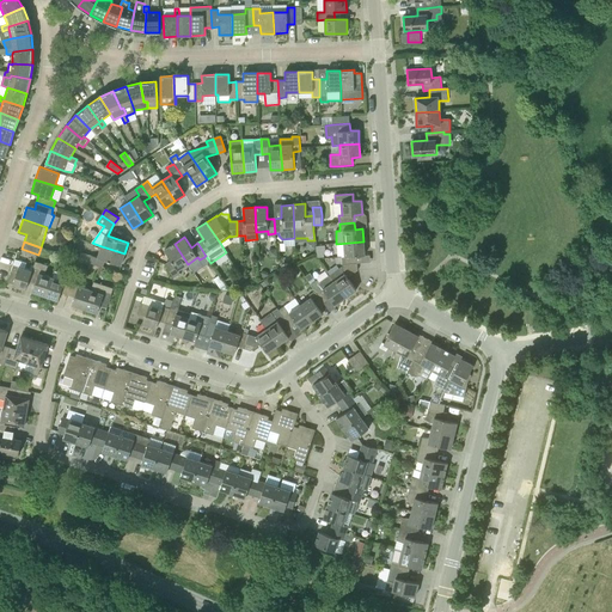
[(342,264),(357,263),(356,256),(365,256),(363,242),(336,244),(337,257),(342,257),(342,264)]
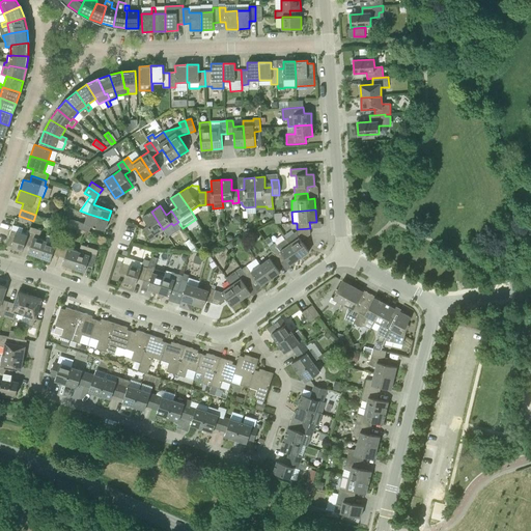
[(155,234),(163,229),(151,212),(142,217),(148,226),(143,229),(150,241),(156,236),(155,234)]
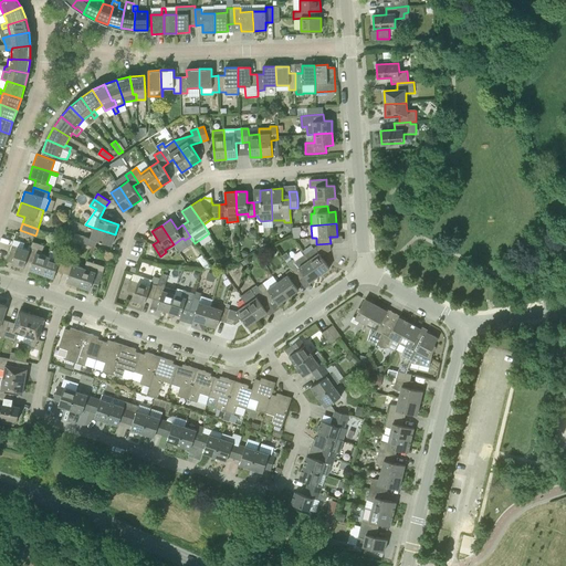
[(92,247),(95,247),(97,240),(112,245),(115,234),(94,228),(91,238),(84,236),(82,242),(92,247)]
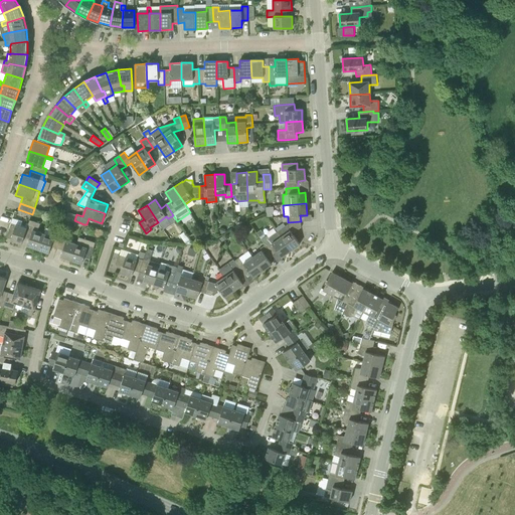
[(28,245),(38,249),(43,233),(38,231),(40,223),(30,220),(28,225),(27,228),(24,237),(30,239),(28,245)]
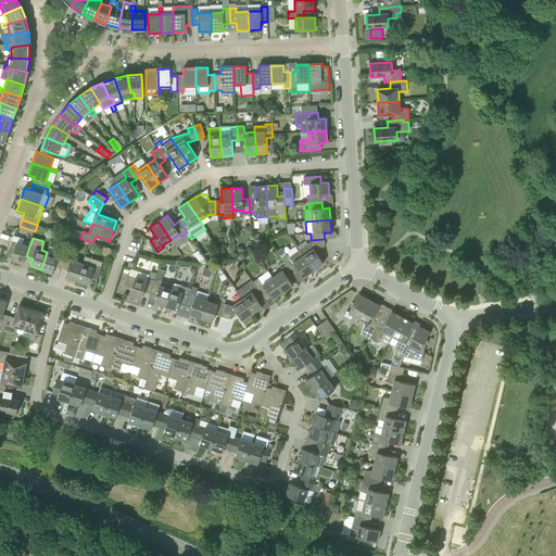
[(325,239),(311,240),(311,241),(306,245),(299,250),(314,270),(324,264),(316,252),(325,245),(325,239)]
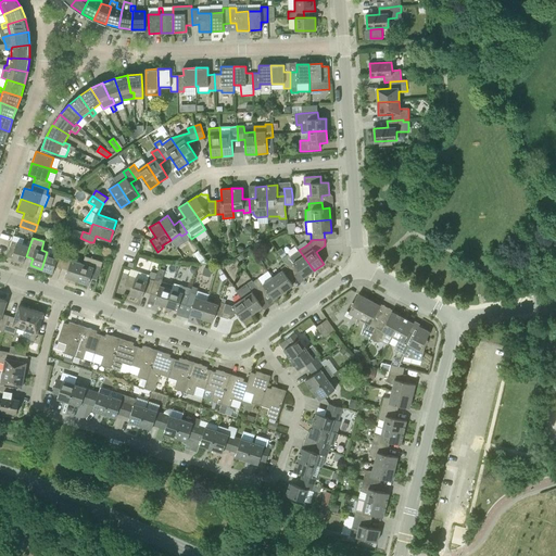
[(24,263),(26,256),(29,247),(12,241),(8,254),(13,256),(12,260),(24,263)]
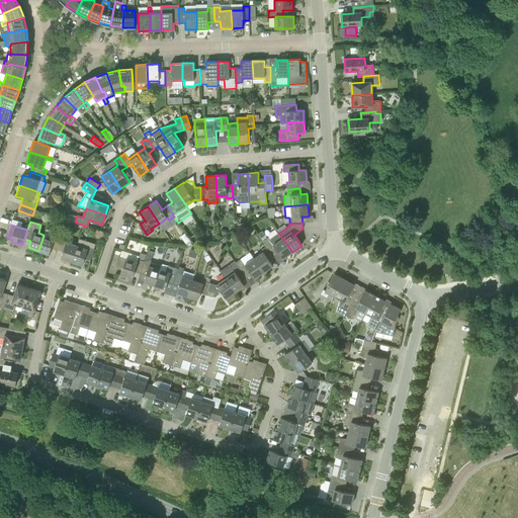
[(283,258),(292,252),(278,233),(270,239),(269,237),(263,240),(267,246),(274,256),(279,253),(283,258)]
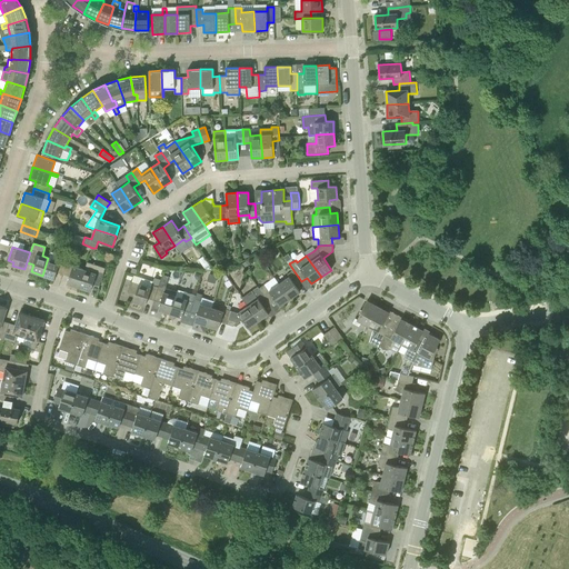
[(57,272),(62,275),(67,261),(61,259),(60,261),(48,258),(42,276),(55,279),(57,272)]
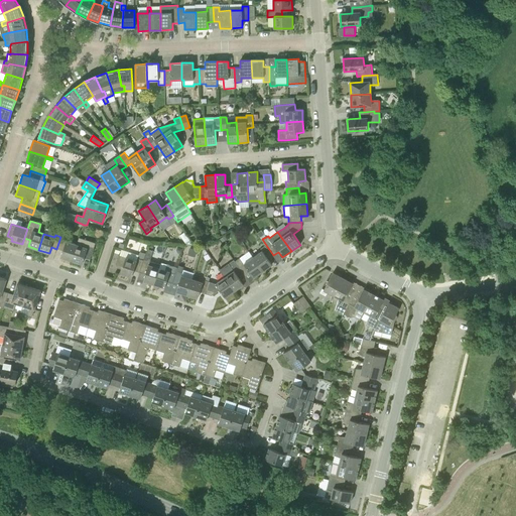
[(60,257),(72,260),(77,245),(67,241),(67,239),(60,237),(56,249),(62,251),(60,257)]
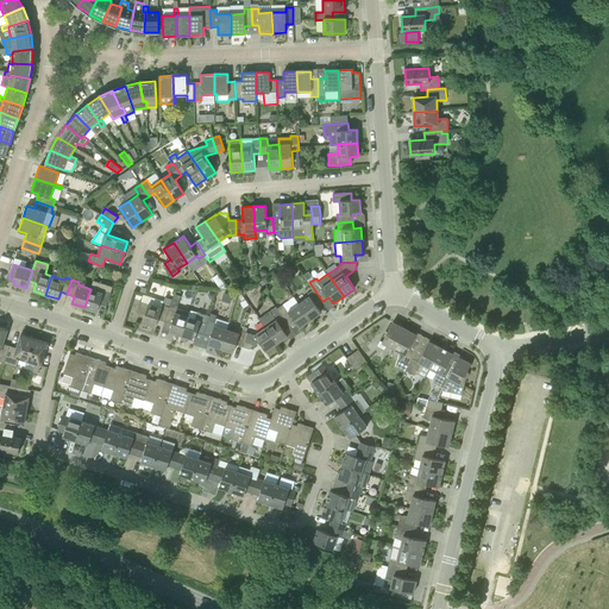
[(90,289),(85,307),(96,312),(100,303),(106,306),(111,292),(112,288),(93,281),(90,289)]
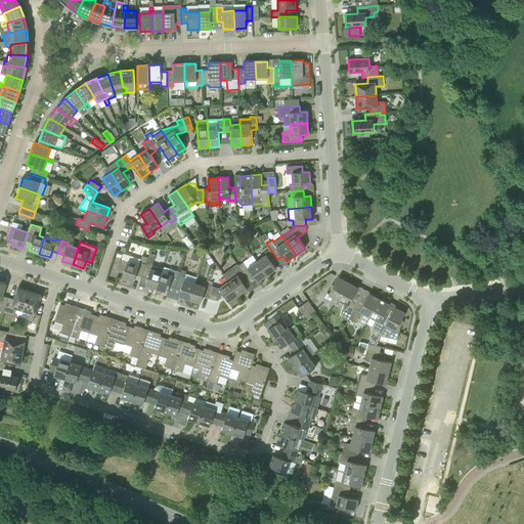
[(257,261),(267,275),(276,268),(272,263),(277,259),(270,249),(265,253),(266,255),(257,261)]
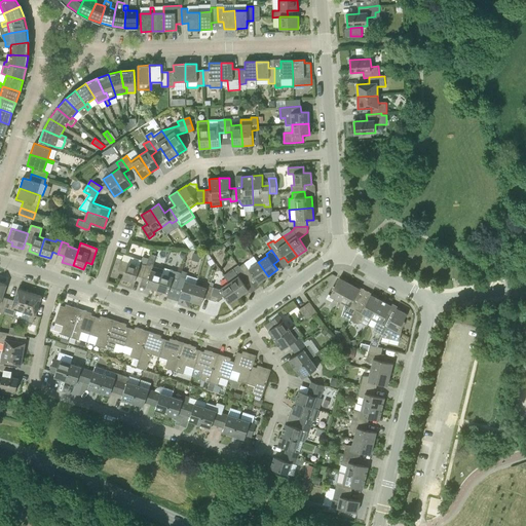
[(146,286),(157,290),(162,273),(151,270),(156,256),(150,254),(149,258),(143,277),(148,279),(146,286)]
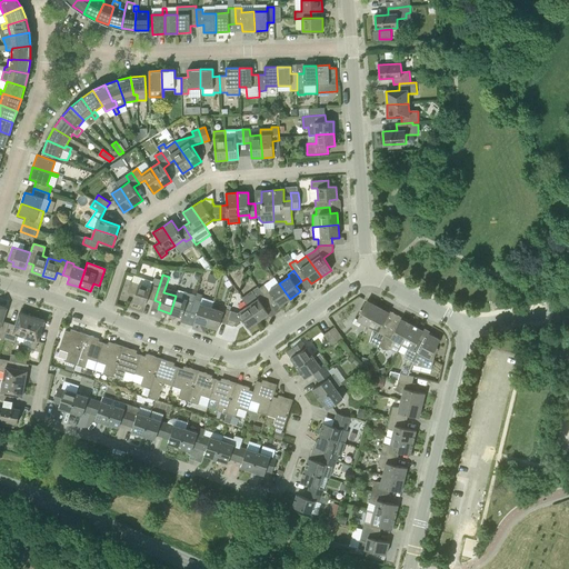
[(148,298),(155,300),(161,279),(155,277),(151,288),(131,281),(127,291),(136,295),(133,301),(146,306),(148,298)]
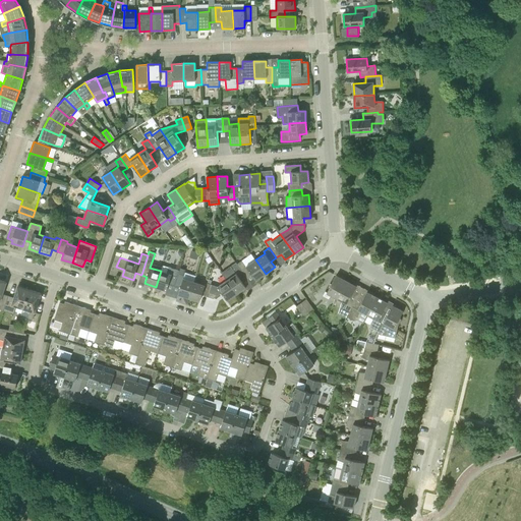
[(255,280),(266,274),(255,259),(251,253),(237,264),(247,278),(252,275),(255,280)]
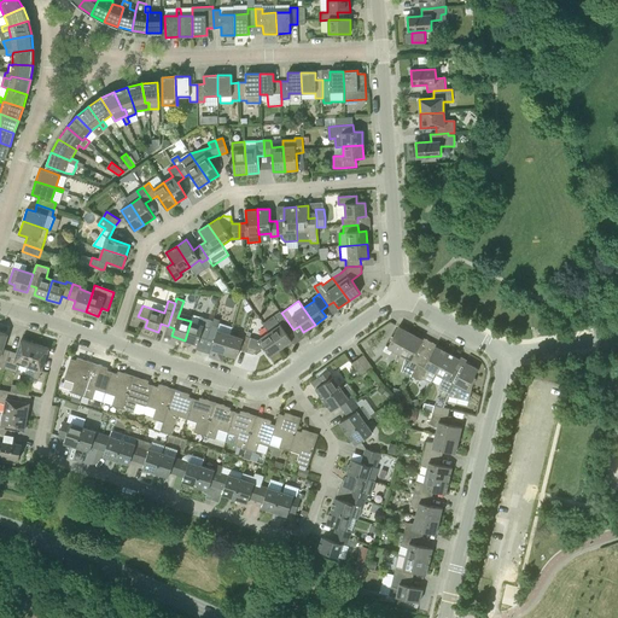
[(293,330),(281,313),(280,312),(263,324),(269,332),(280,349),(292,340),(287,334),(293,330)]
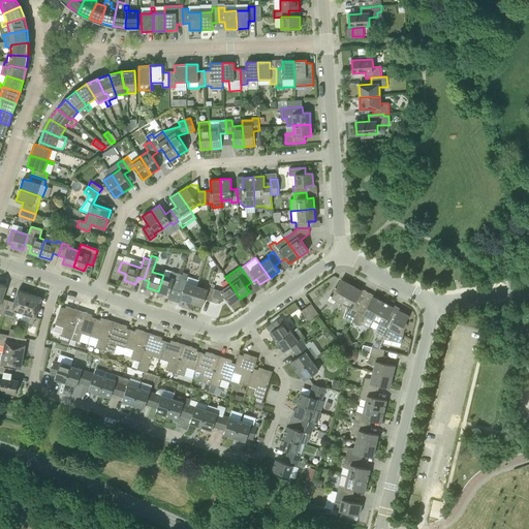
[(170,288),(177,290),(182,275),(172,271),(169,277),(163,275),(158,291),(168,294),(170,288)]
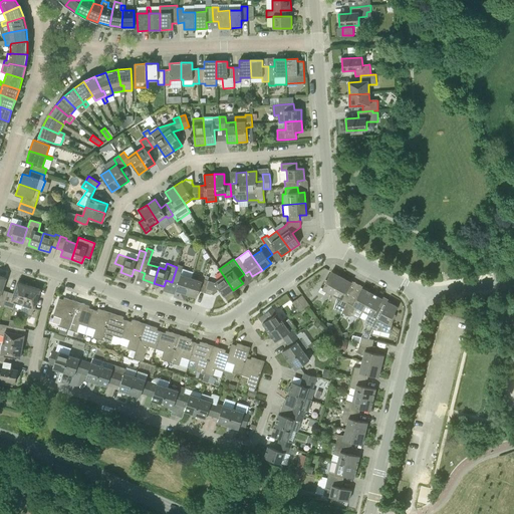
[(176,290),(187,293),(192,278),(194,272),(177,267),(172,282),(178,284),(176,290)]
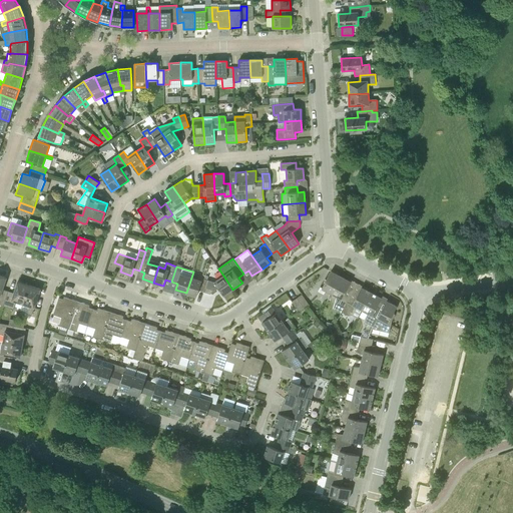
[(326,291),(332,294),(341,277),(331,272),(322,288),(320,287),(318,292),(324,295),(326,291)]
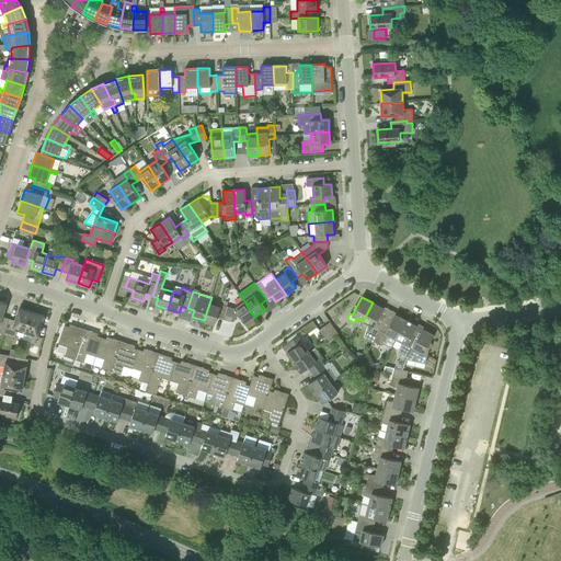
[(0,332),(3,334),(9,319),(2,317),(7,304),(0,301),(0,332)]
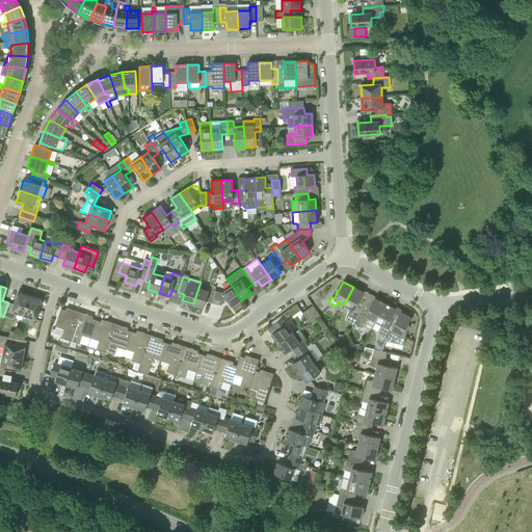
[(232,307),(241,300),(232,286),(222,293),(216,291),(212,303),(217,304),(227,298),(232,307)]
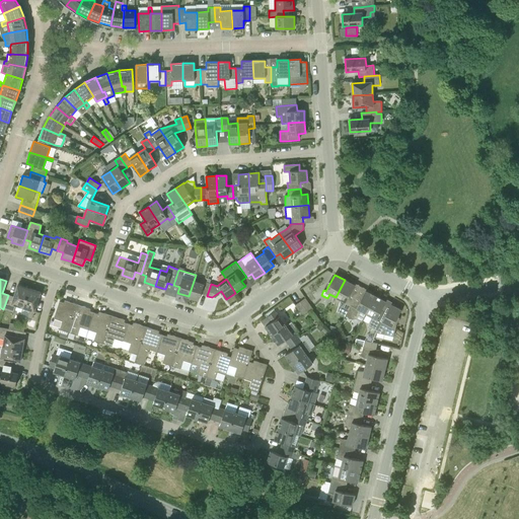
[(346,315),(354,299),(349,297),(355,285),(345,280),(336,297),(342,300),(338,311),(346,315)]
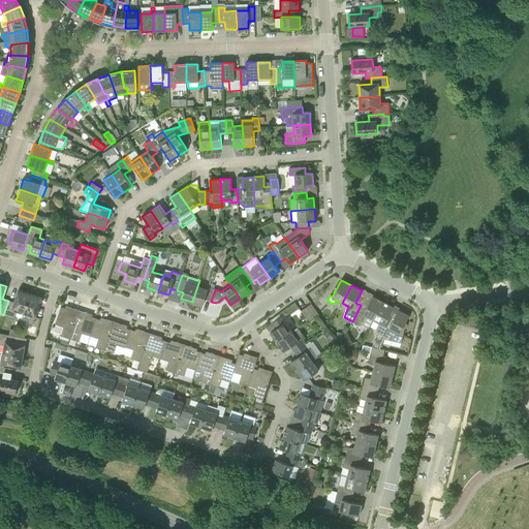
[(205,300),(211,302),(215,289),(209,287),(208,289),(197,286),(192,302),(203,306),(205,300)]
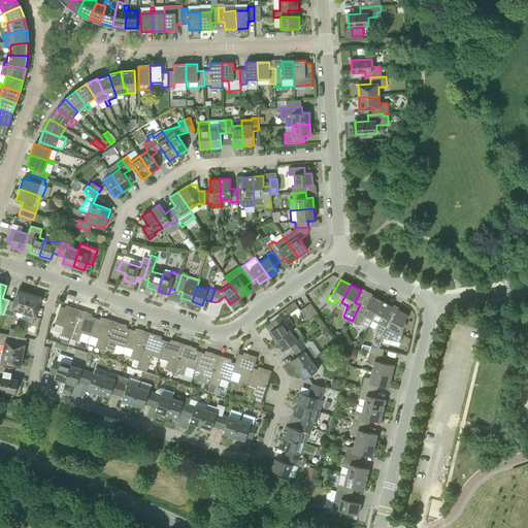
[(17,310),(24,312),(30,294),(19,290),(14,302),(8,300),(3,315),(14,318),(17,310)]
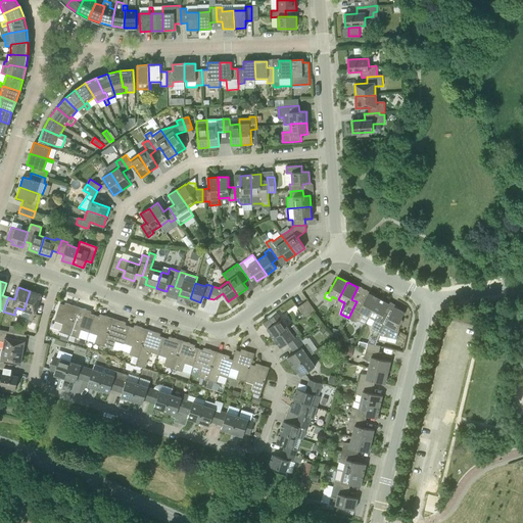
[(30,291),(24,310),(30,312),(28,320),(33,321),(41,294),(30,291)]
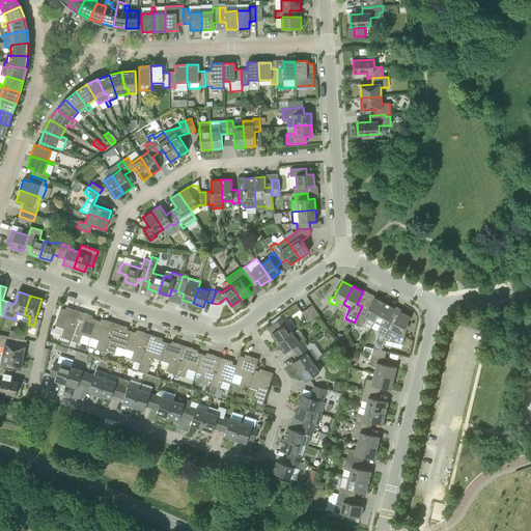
[(371,328),(374,320),(385,303),(374,298),(367,309),(362,306),(354,323),(359,326),(362,326),(364,325),(371,328)]
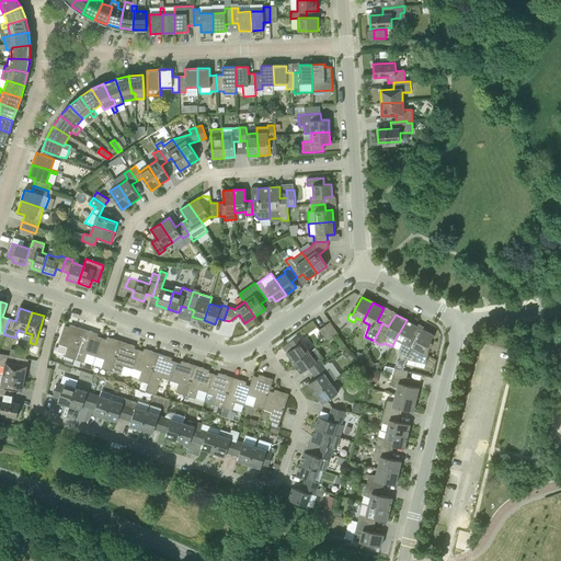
[(413,348),(415,342),(410,339),(416,325),(407,320),(396,339),(402,342),(400,348),(410,354),(413,348)]
